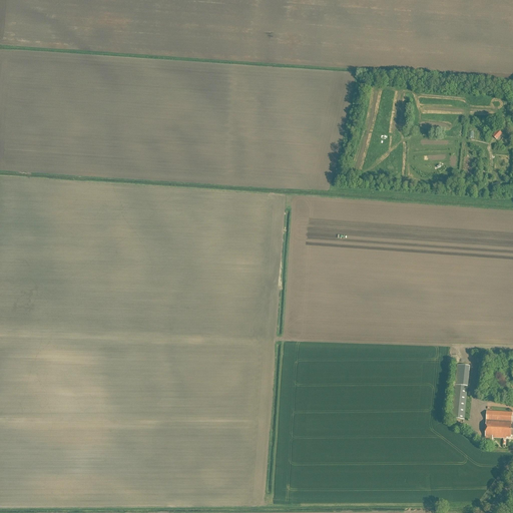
[(497,140),(502,134),(498,131),(493,137),(497,140)]
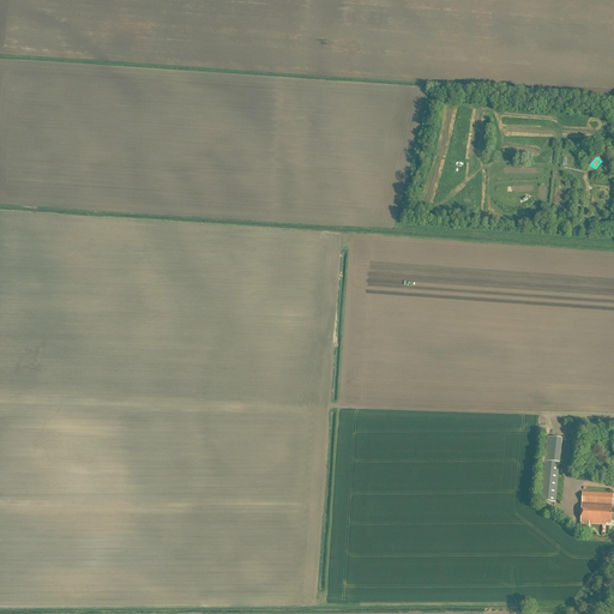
[(541,218),(539,218),(539,222),(552,223),(552,217),(548,217),(549,211),(545,210),(545,216),(541,216),(541,218)]
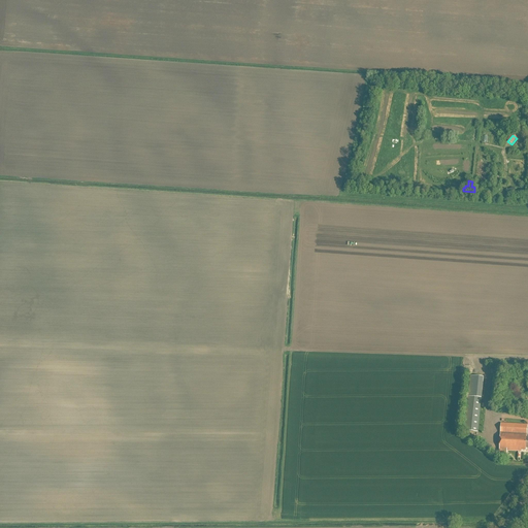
[(482,399),(484,378),(470,376),(468,398),(482,399)]
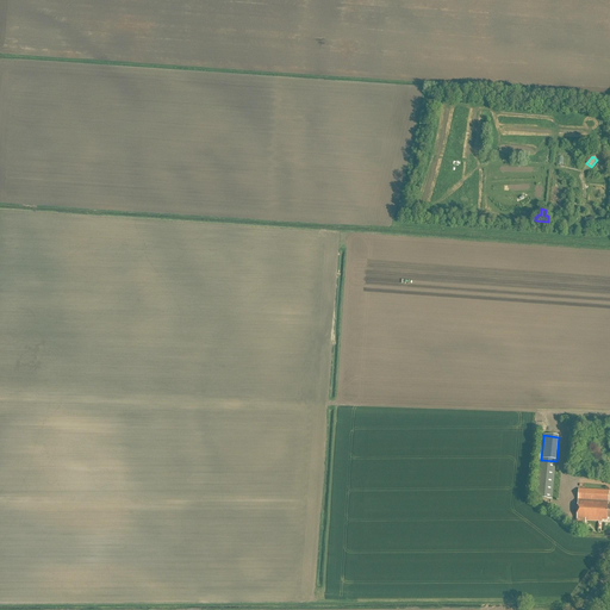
[(553,500),(555,466),(556,461),(541,460),(540,460),(540,465),(536,498),(553,500)]
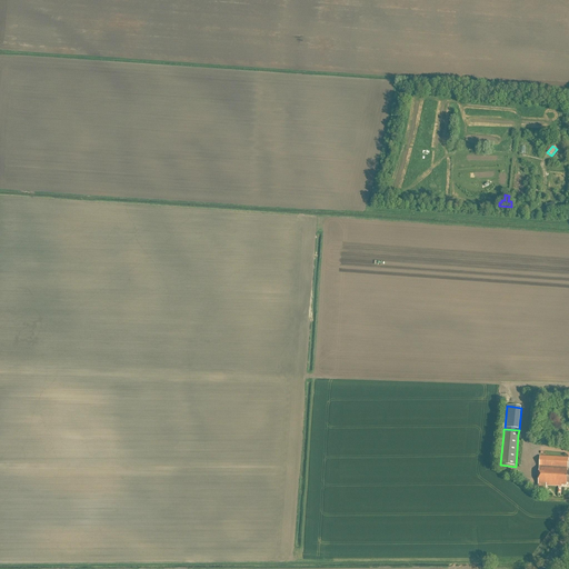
[(568,458),(540,457),(538,490),(546,490),(547,487),(562,488),(562,486),(567,487),(567,485),(568,485),(568,471),(568,472),(568,458)]
